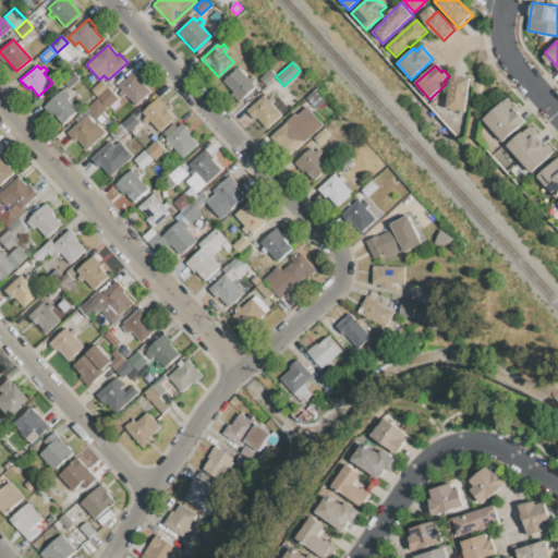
[(239,67),(249,77),(252,75),(256,79),(253,82),(256,86),(239,101),(221,83),(239,67)]
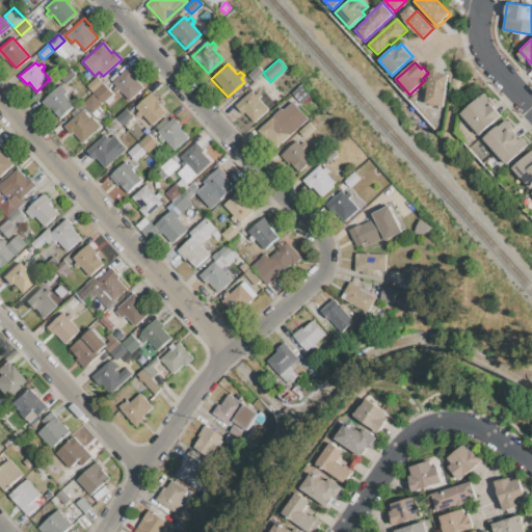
[(114,82),(129,68),(136,75),(134,77),(143,87),(130,100),(121,89),(117,92),(113,88),(116,85),(114,82)]
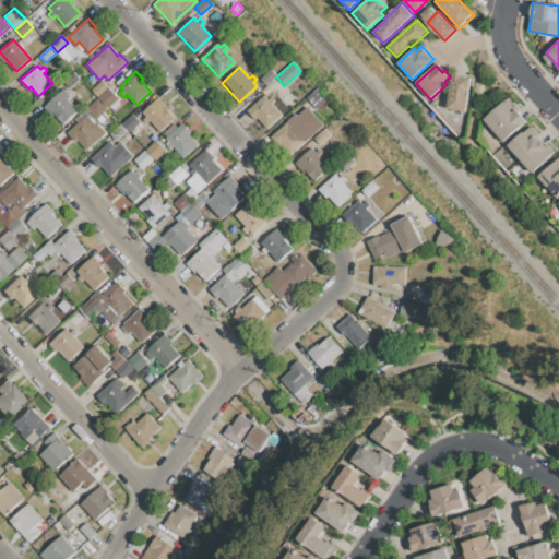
[(465,111),(448,109),(452,83),(451,82),(452,73),(462,75),(462,76),(471,78),(465,111)]
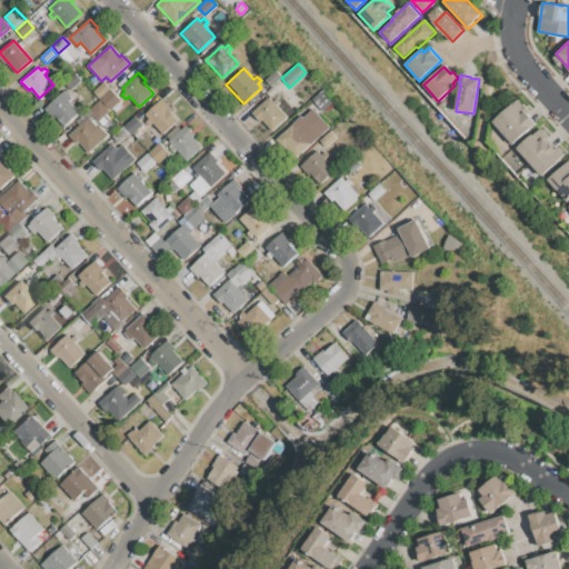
[(93,91),(103,82),(110,89),(99,98),(93,91)]
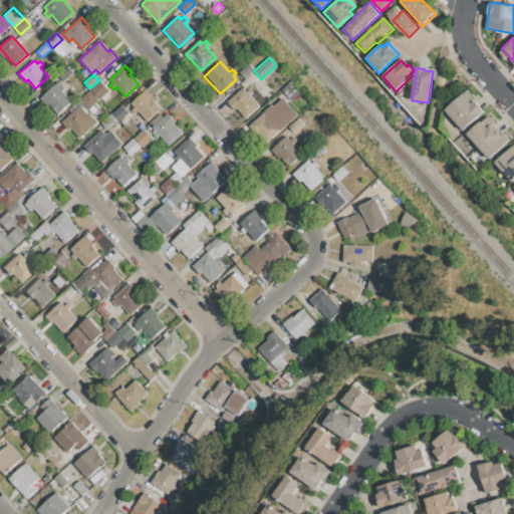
[(90,89),(100,80),(108,90),(99,99),(90,89)]
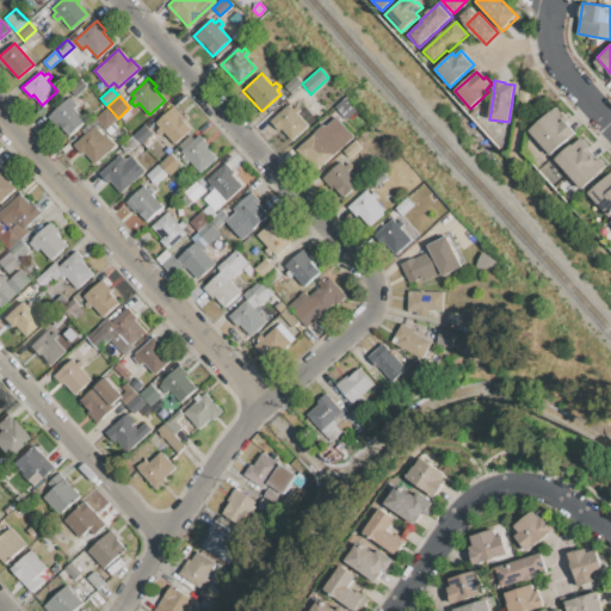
[(48,117),(71,97),(78,105),(74,109),(85,121),(69,135),(60,124),(57,127),(48,117)]
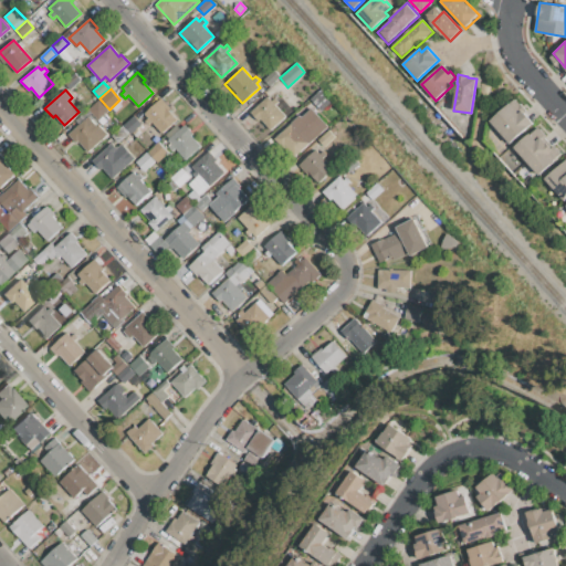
[(311,100),(322,90),(332,101),(321,111),(311,100)]
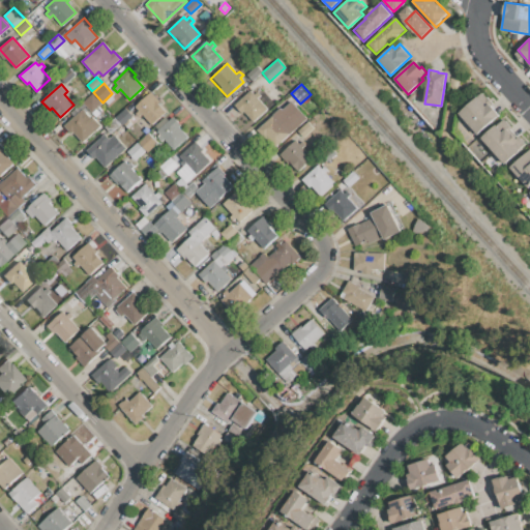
[(251,90),(254,95),(257,92),(260,95),(257,98),(266,109),(251,123),(234,105),(251,90)]
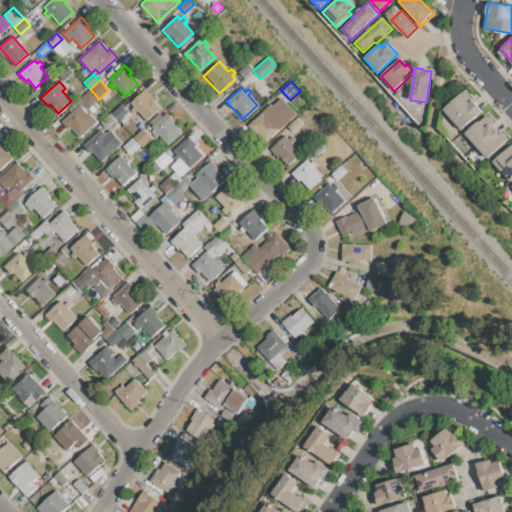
[(131,103),(146,89),(152,97),(151,98),(159,108),(146,120),(138,110),(135,113),(131,109),(134,106),(131,103)]
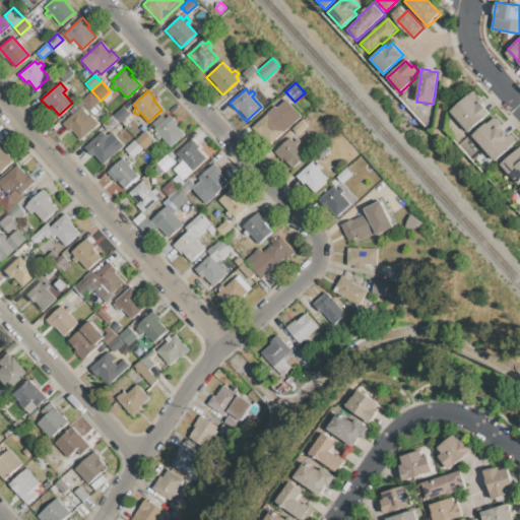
[(450,112),(474,90),(483,101),(481,103),(490,113),(467,132),(450,112)]
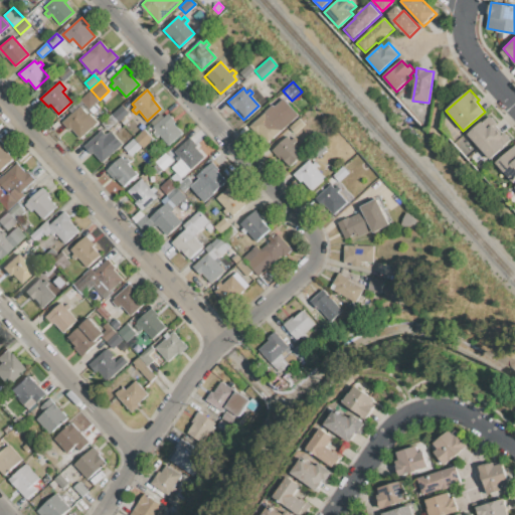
[(81,100),(90,92),(99,101),(90,109),(81,100)]
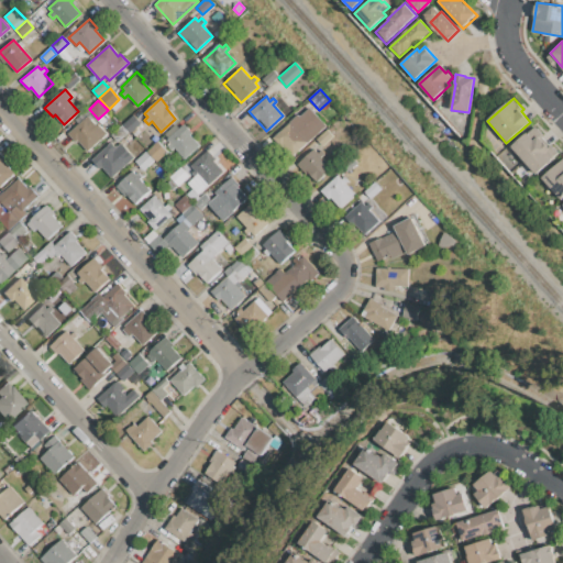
[(274,138),(298,116),(299,117),(310,108),(327,125),(291,156),(274,138)]
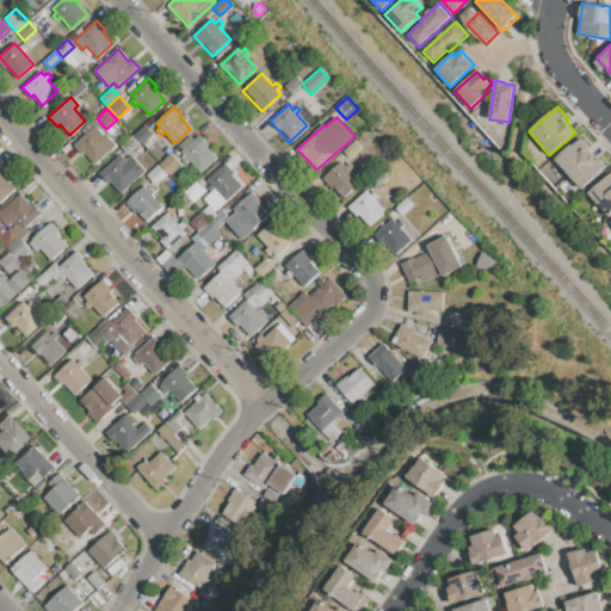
[(74,144),(96,125),(105,136),(107,135),(117,146),(96,164),(85,152),(81,154),(74,144)]
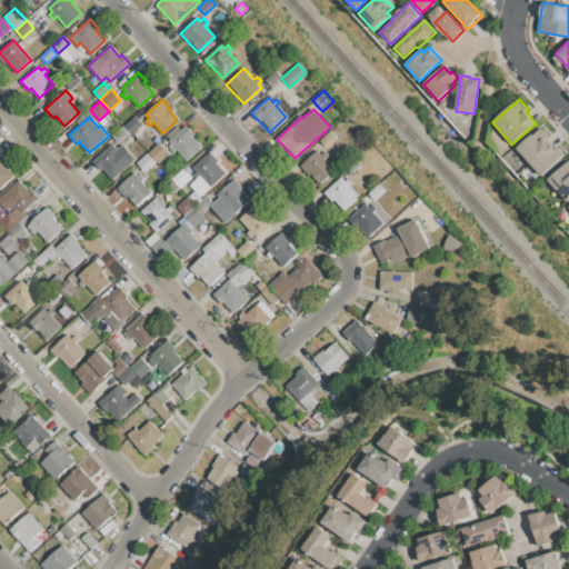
[(125,126),(135,117),(142,125),(132,135),(125,126)]
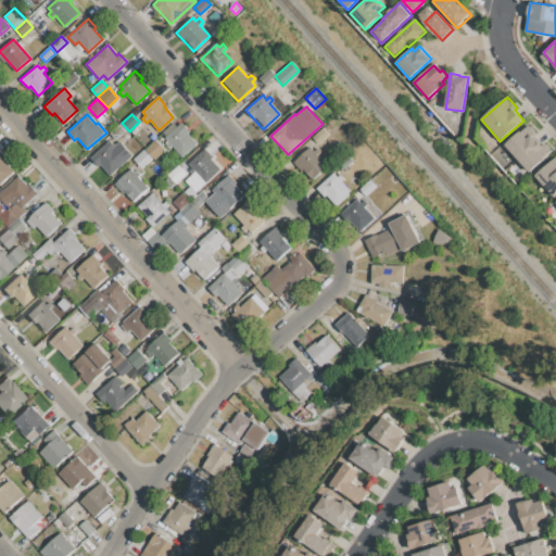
[(162,133),(173,123),(176,127),(181,122),(189,131),(188,133),(198,143),(182,156),(172,146),(169,148),(165,143),(168,140),(162,133)]
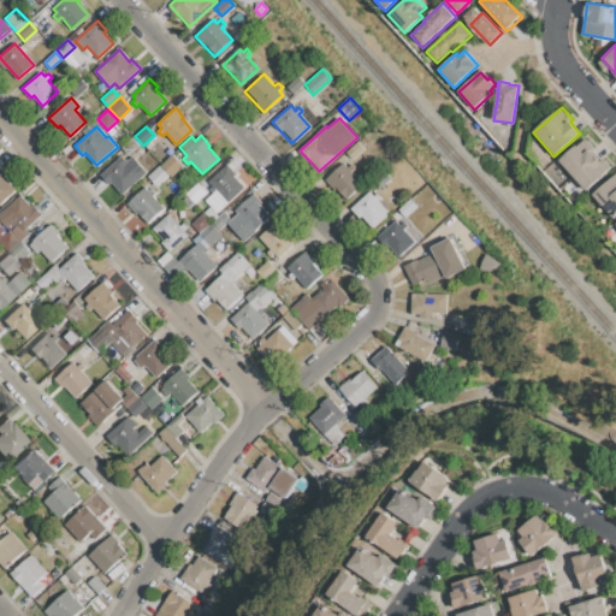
[(561,161),(586,138),(591,146),(588,148),(600,163),(604,160),(611,167),(585,190),(561,161)]
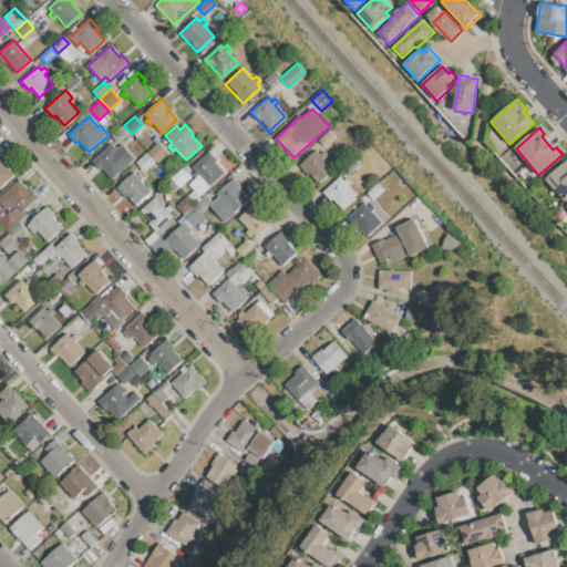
[(318,140),(329,130),(336,137),(325,147),(318,140)]
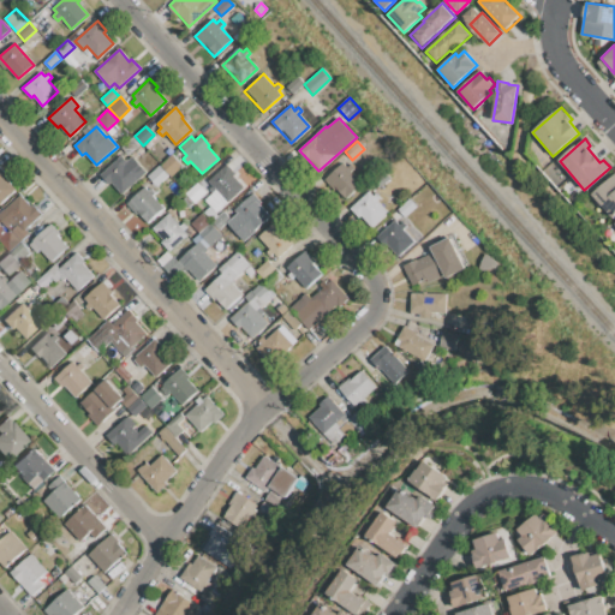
[(161,165),(172,154),(183,166),(171,177),(161,165)]
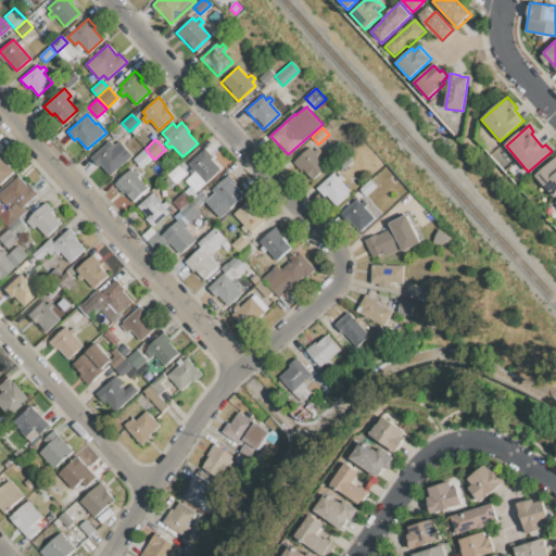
[(90,158),(110,141),(114,146),(121,140),(134,155),(111,175),(101,164),(99,166),(90,158)]
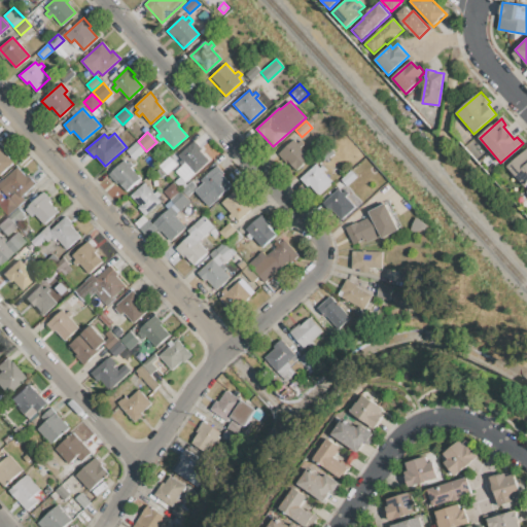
[(179,154),(195,140),(202,148),(200,150),(209,161),(196,173),(185,163),(182,165),(179,161),(182,159),(179,154)]
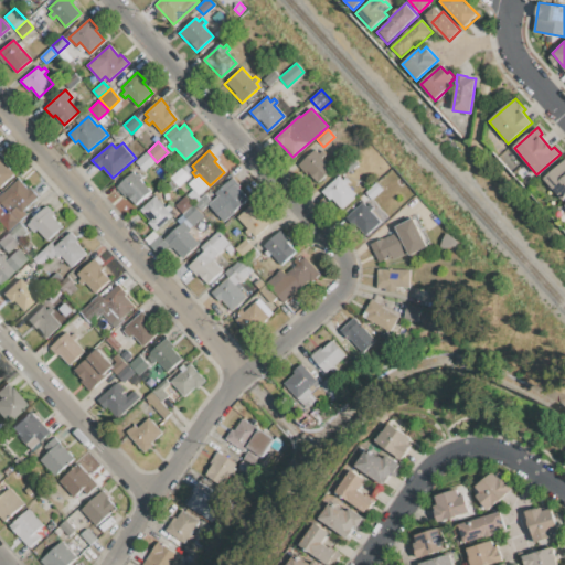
[(315,150),(319,155),(322,151),(326,155),(322,158),(332,169),(318,182),(307,171),(304,174),(296,167),(315,150)]
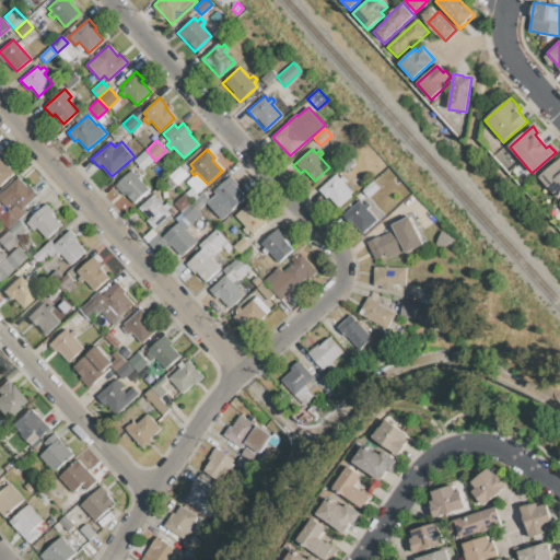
[(135,160),(144,151),(153,160),(143,168),(135,160)]
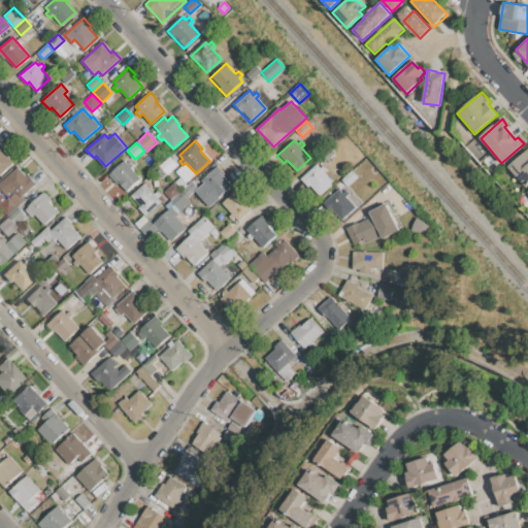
[(0,143),(7,151),(4,153),(13,163),(0,174),(0,143)]
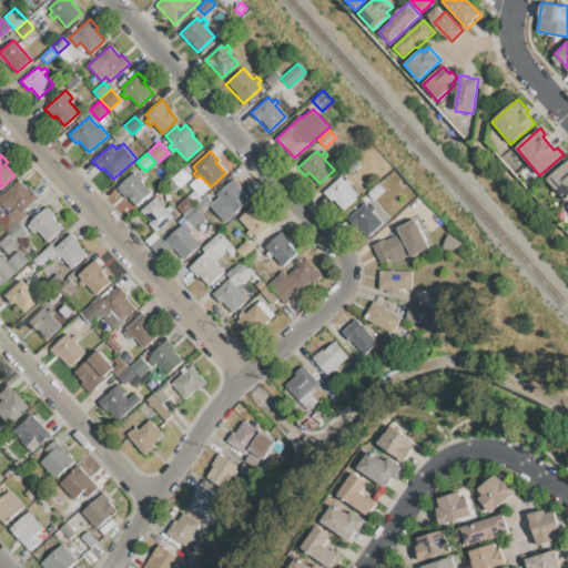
[(548,179),(567,161),(567,200),(567,201),(548,179)]
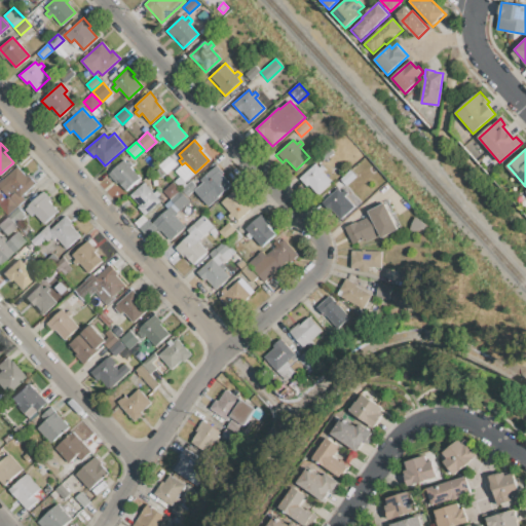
[(159,165),(170,156),(177,164),(166,174),(159,165)]
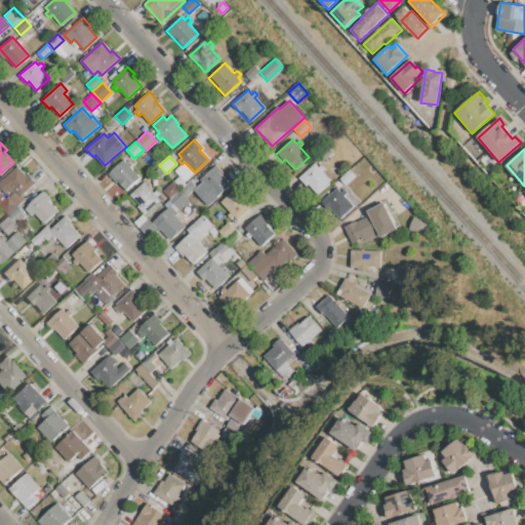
[(112,171),(124,160),(139,177),(127,189),(112,171)]
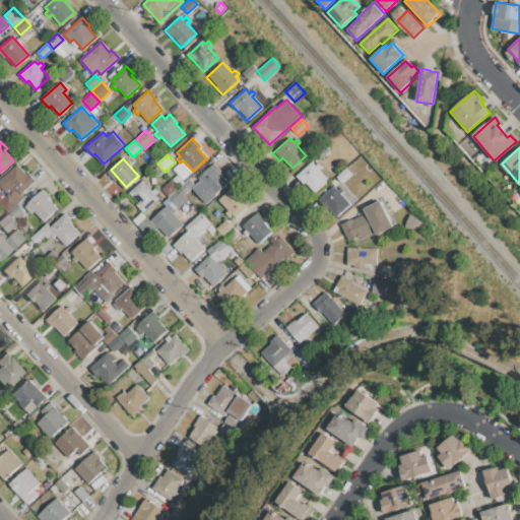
[(312,161),(315,165),(318,161),(322,167),(319,170),(329,180),(315,193),(298,175),(312,161)]
